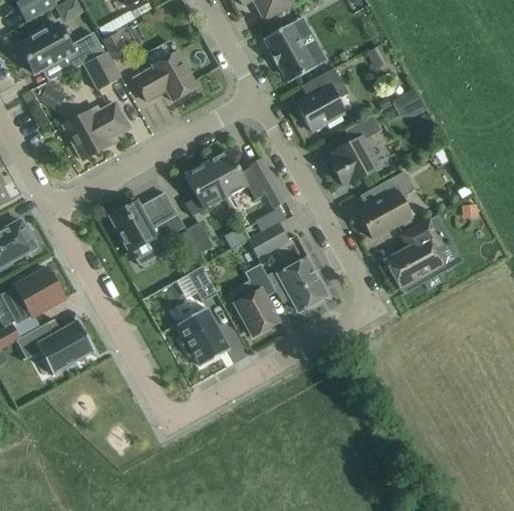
[(15,0),(21,10),(39,0),(54,0),(54,1),(56,0),(15,0)]
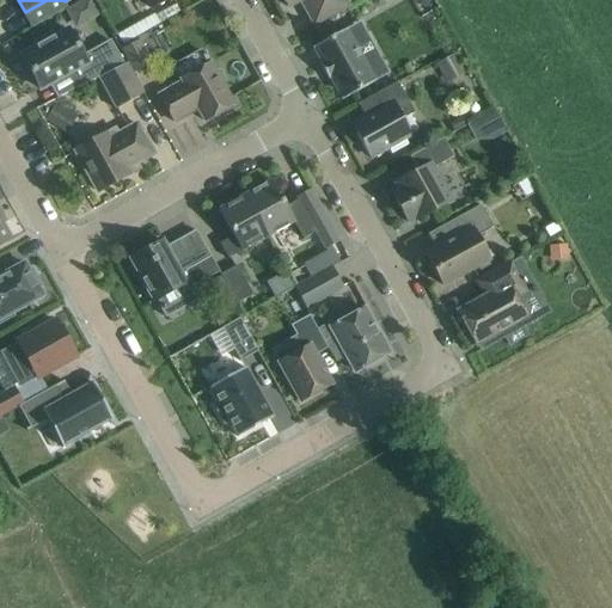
[(79,0),(67,7),(77,24),(99,11),(92,0),(79,0)]
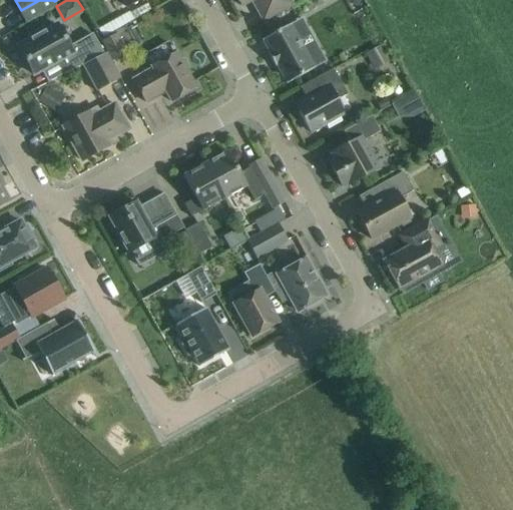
[(281,9),(292,3),(291,0),(239,0),(241,4),(248,0),(253,0),(264,18),(281,9)]
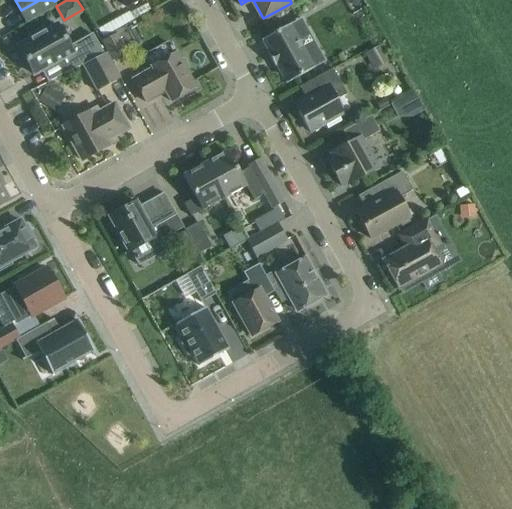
[(65,71),(104,52),(93,32),(70,45),(57,22),(44,29),(42,26),(29,33),(31,37),(18,44),(34,72),(59,58),(65,71)]
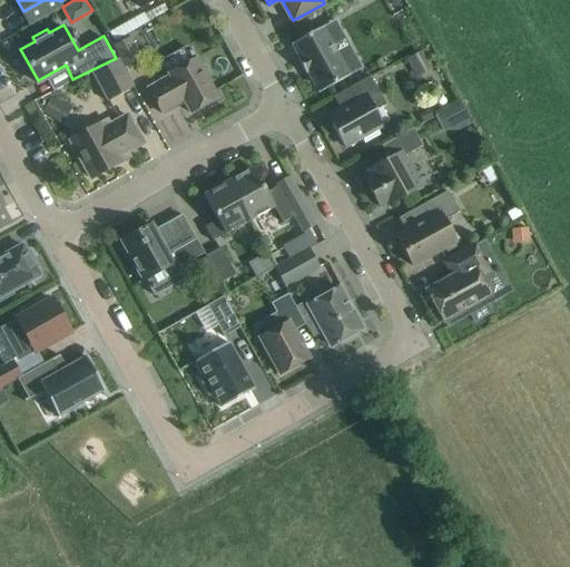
[(323,25),(311,31),(292,41),(300,56),(297,57),(306,71),(307,70),(318,90),(338,79),(350,74),(338,54),(351,47),(343,32),(331,39),(323,25)]
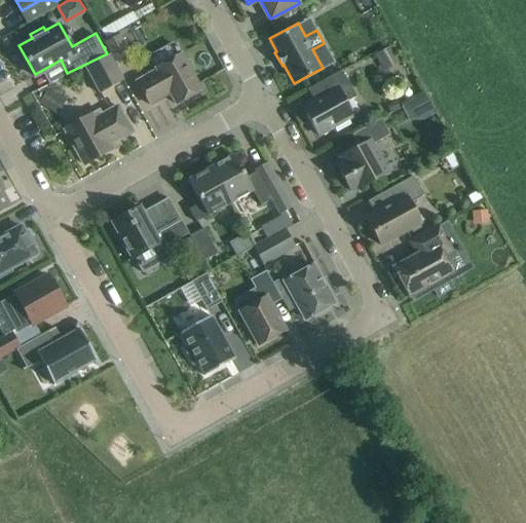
[(130,50),(120,32),(105,40),(115,59),(130,50)]
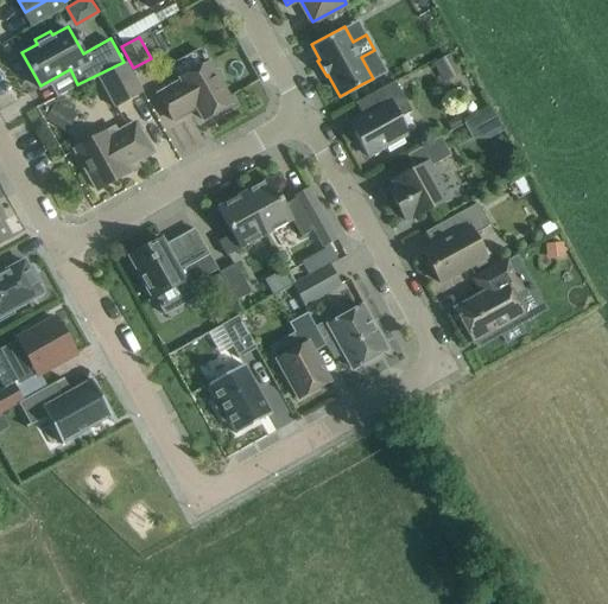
[(468,64),(457,45),(435,58),(445,77),(468,64)]
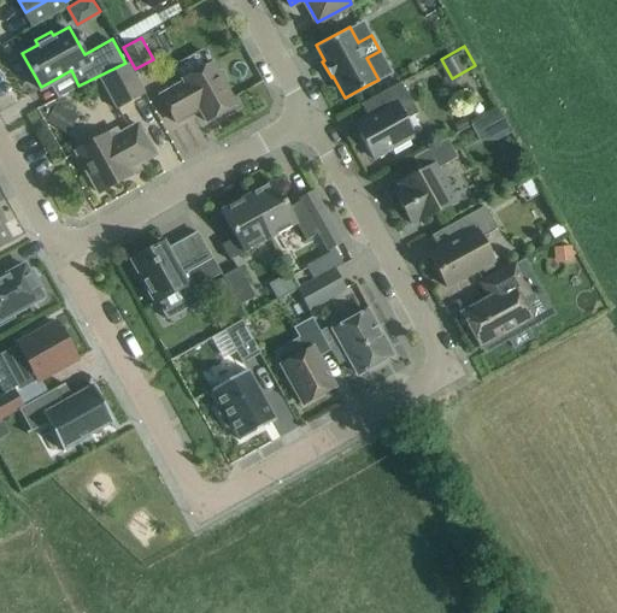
[(99,76),(116,106),(145,90),(129,60),(125,63),(99,76)]
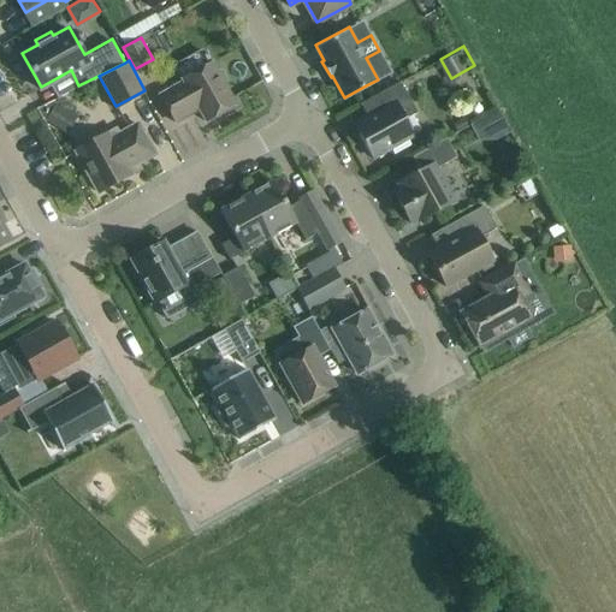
[(160,93),(164,100),(176,120),(191,112),(189,110),(197,105),(206,119),(235,102),(224,82),(226,77),(221,69),(215,69),(212,60),(182,77),(183,79),(160,93)]
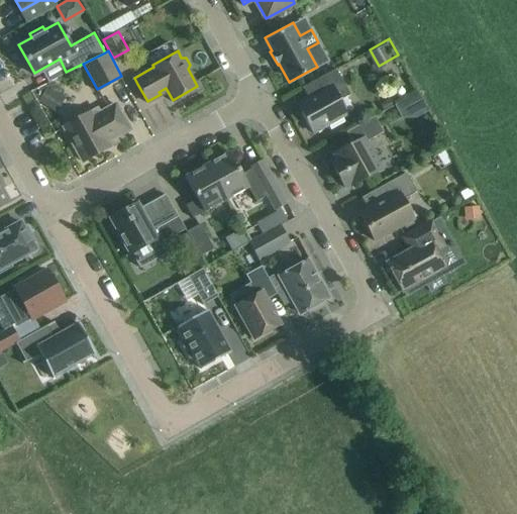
[(310,114),(306,116),(314,130),(328,123),(330,127),(344,119),(342,115),(346,113),(338,98),(349,93),(335,68),(303,86),(309,96),(302,100),(310,114)]
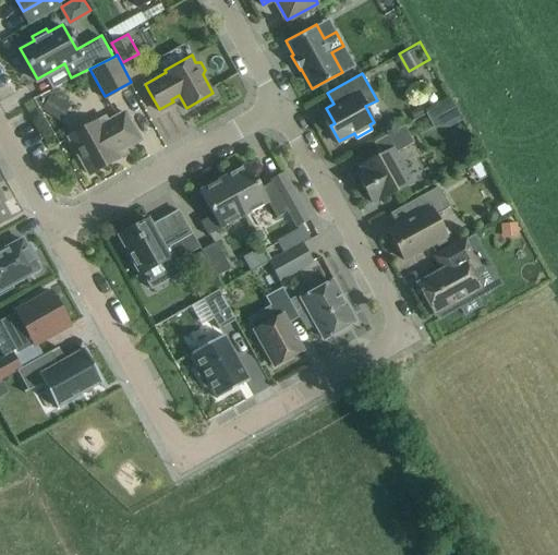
[(41,109),(61,122),(72,105),(53,93),(50,88),(35,97),(41,109)]
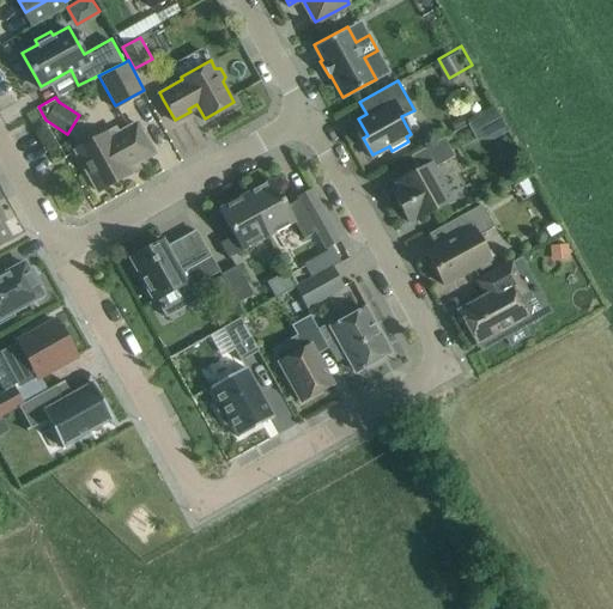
[(510,126),(498,103),(469,120),(478,134),(495,135),(510,126)]
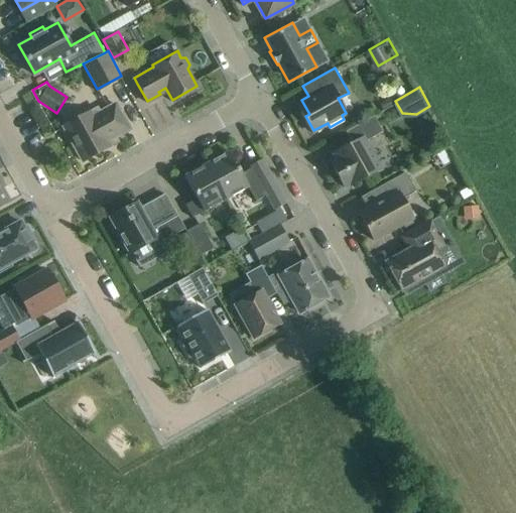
[(379,102),(382,109),(393,103),(389,96),(379,102)]
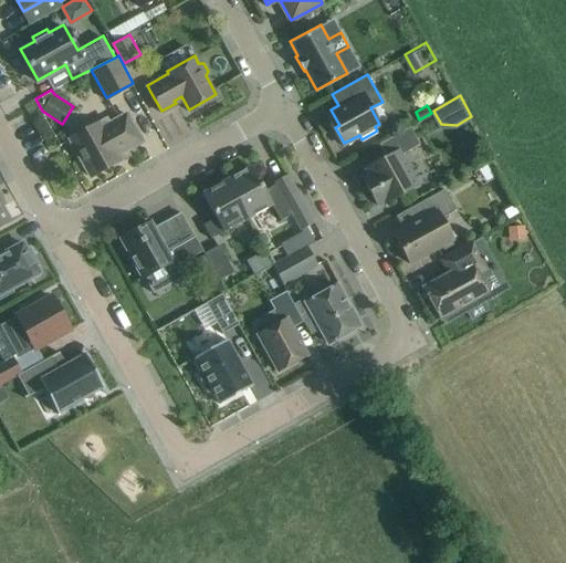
[(100,121),(88,127),(70,137),(91,175),(121,158),(118,154),(142,141),(126,112),(103,125),(100,121)]
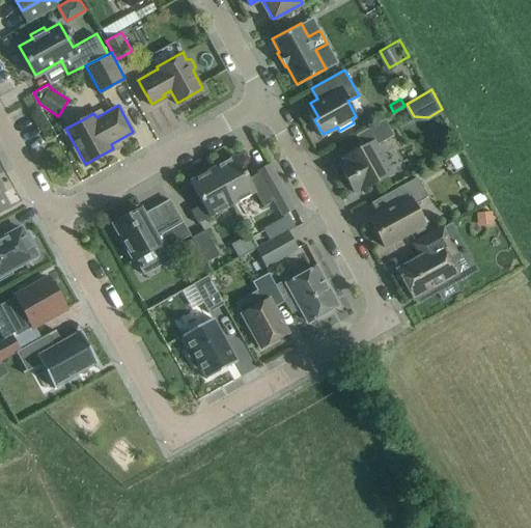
[(385,117),(356,134),(363,146),(342,157),(345,161),(339,164),(355,191),(360,188),(361,189),(392,171),(376,143),(394,134),(385,117)]
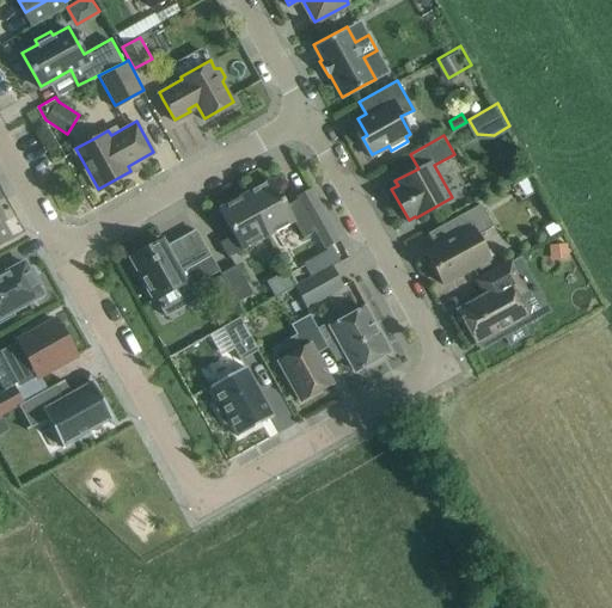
[(245,192),(268,234),(294,220),(304,237),(317,229),(325,246),(340,239),(311,186),(297,195),(299,197),(286,204),(271,178),(245,192)]
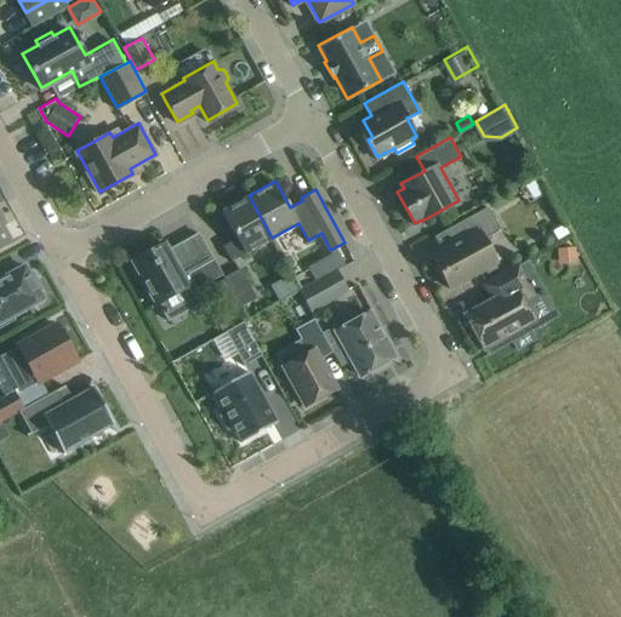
[(272,238),(249,195),(222,210),(237,236),(223,244),(232,260),(272,238)]
